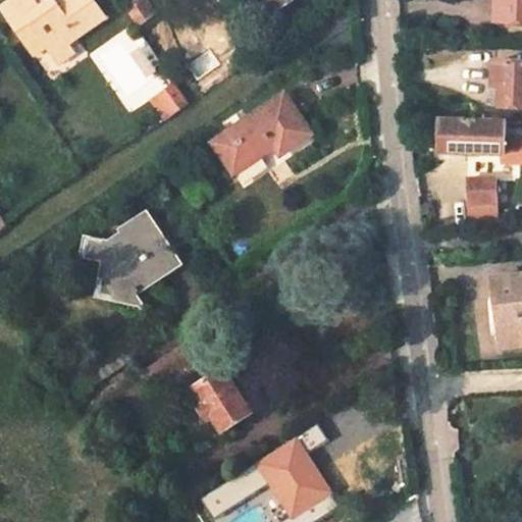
[(104,21),(89,0),(62,0),(55,5),(52,0),(50,0),(38,9),(31,0),(9,0),(0,6),(0,11),(24,46),(39,37),(45,46),(52,56),(104,21)]
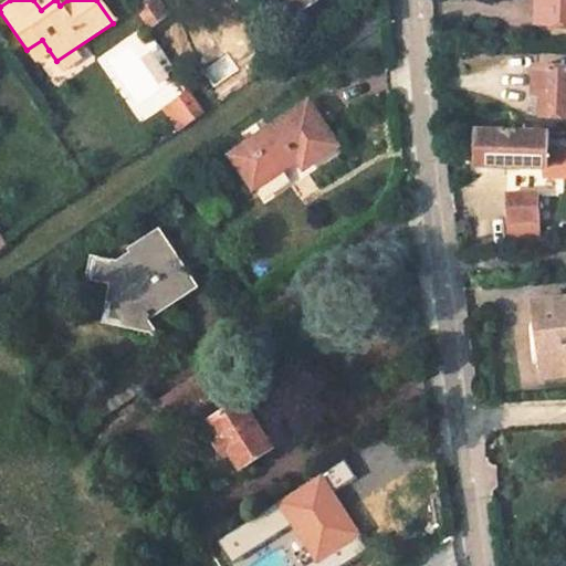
[(144,22),(159,12),(152,0),(137,0),(132,4),(144,22)]
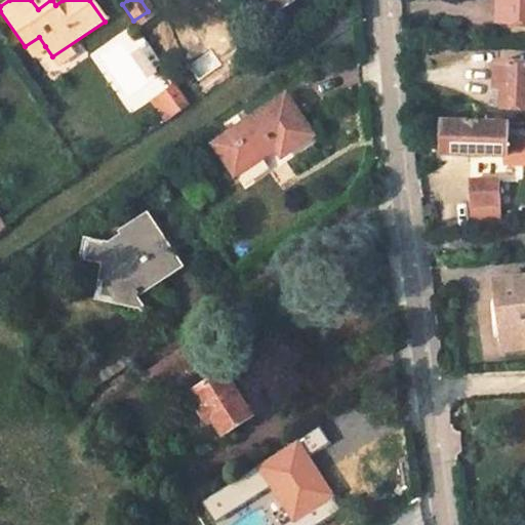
[(524,22),(524,0),(499,0),(499,21),(524,22)]
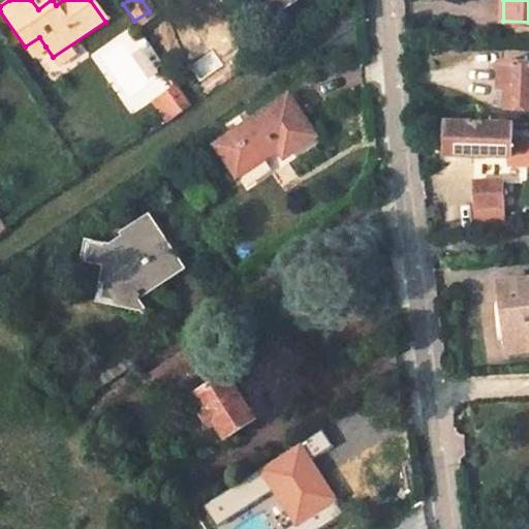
[(39,37),(25,47),(31,57),(45,47),(39,37)]
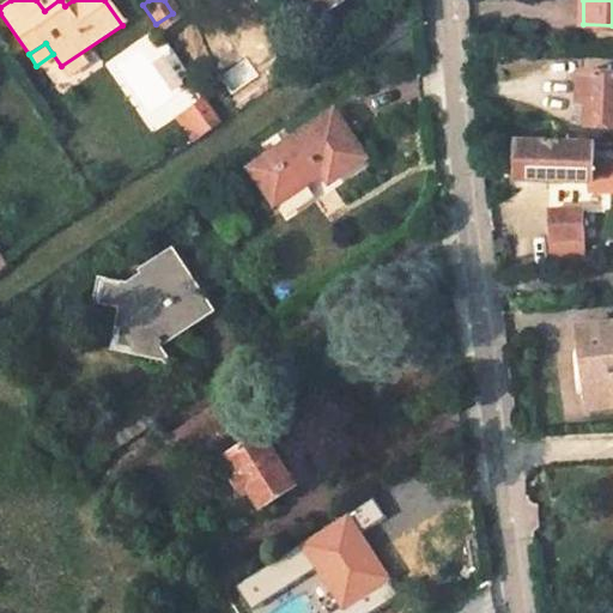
[(612,125),(612,72),(581,72),(581,102),(589,103),(589,125),(612,125)]
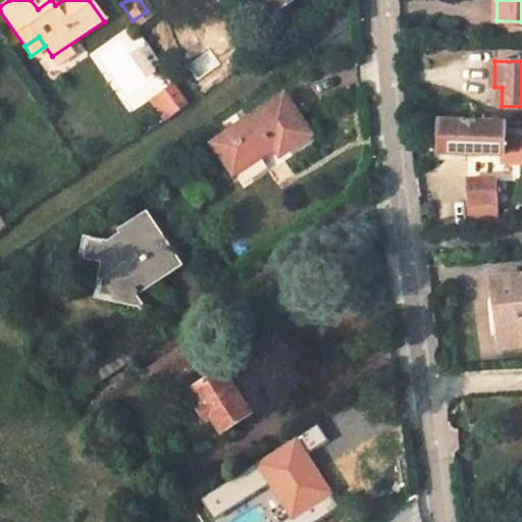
[(164,119),(188,101),(173,82),(149,99),(164,119)]
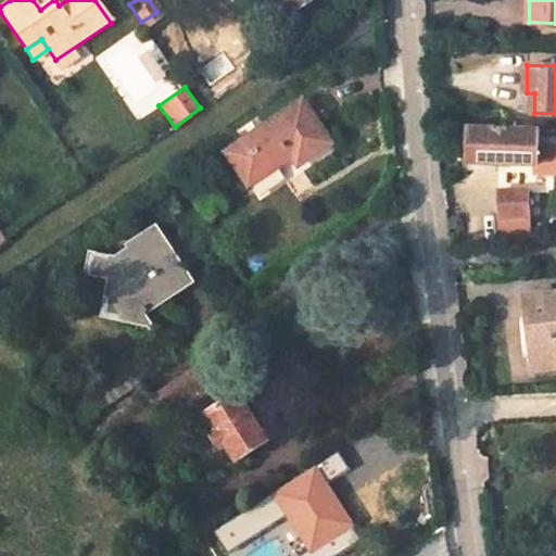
[(326,141),(298,97),(220,150),(244,185),(286,156),(292,164),(326,141)]
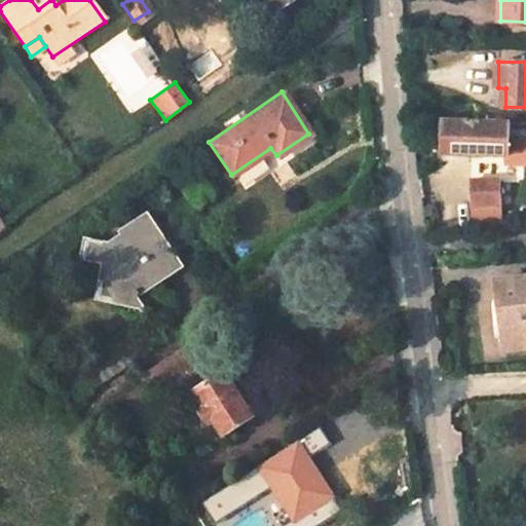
[(443,154),(510,157),(511,124),(444,121),(443,154)]
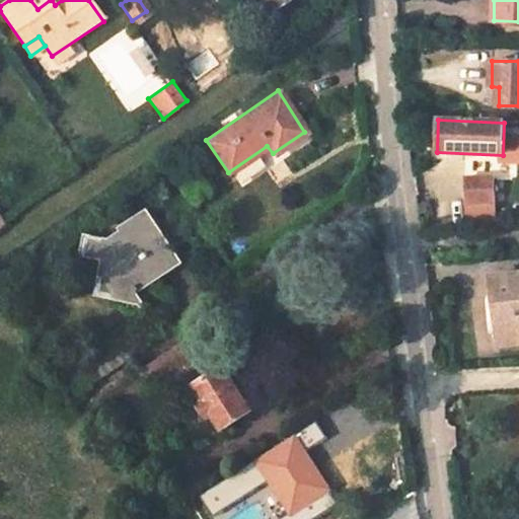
[(495,202),(493,176),(465,178),(467,203),(468,221),(496,219),(495,202)]
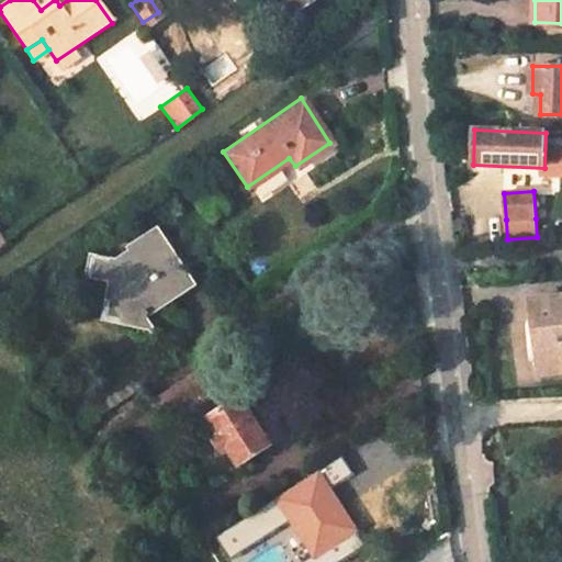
[(194,282),(152,220),(120,240),(124,246),(112,255),(86,250),(81,276),(105,279),(101,317),(141,323),(144,329),(152,325),(141,310),(165,292),(170,299),(194,282)]
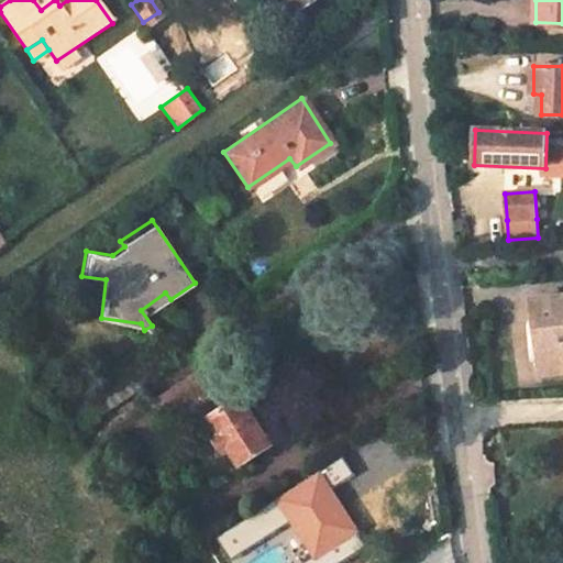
[(562,299),(532,304),(542,377),(562,375),(562,299)]
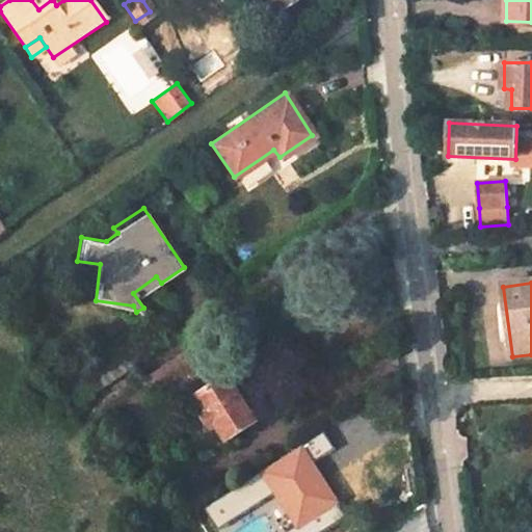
[(184,372),(208,355),(197,339),(143,374),(157,395),(185,375),(184,372)]
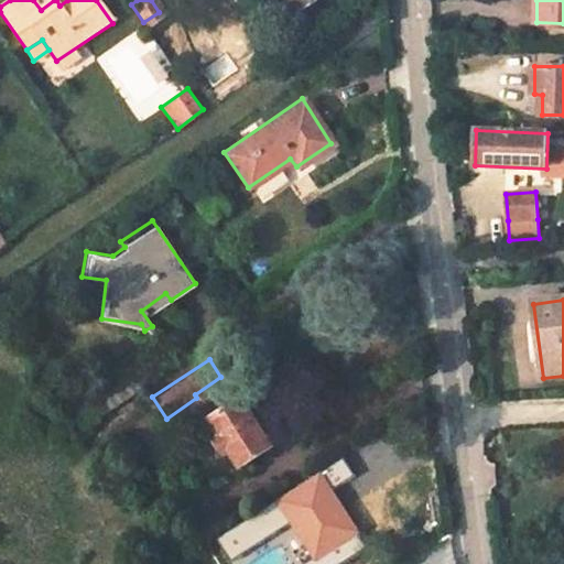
[(140,382),(131,368),(69,408),(80,423),(140,382)]
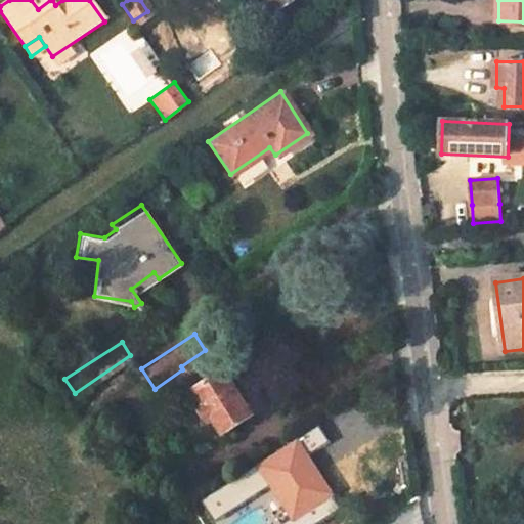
[(249,410),(215,357),(193,372),(200,381),(184,391),(212,435),(249,410)]
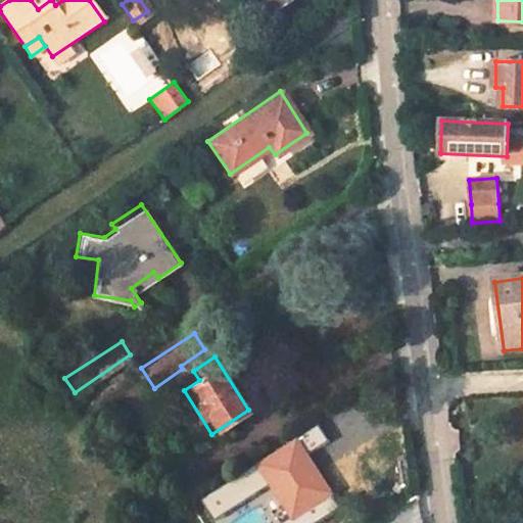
[(334,491),(318,468),(305,476),(293,459),(258,482),(285,522),(334,491)]
